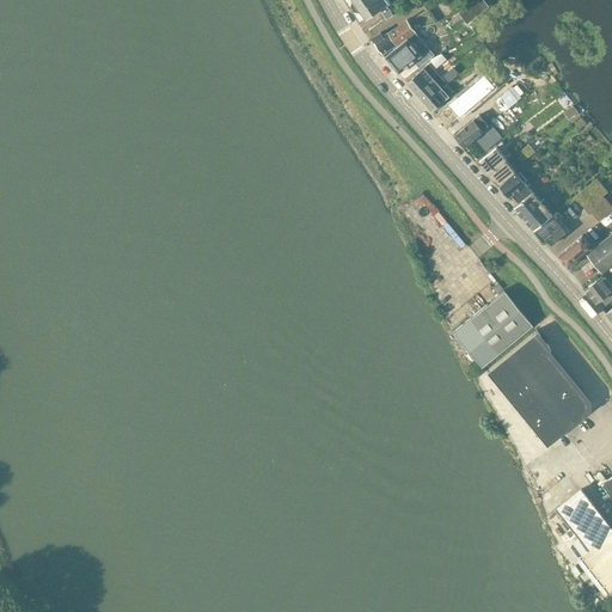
[(350,7),(353,8),(354,11),(360,12),(361,11),(366,18),(380,8),(387,18),(396,12),(389,2),(390,2),(387,0),(353,0),(353,1),(350,7)]
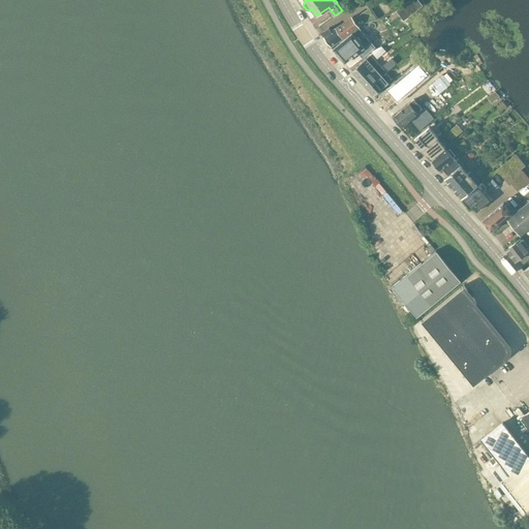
[(418,0),(409,0),(396,10),(404,21),(423,5),(418,0)]
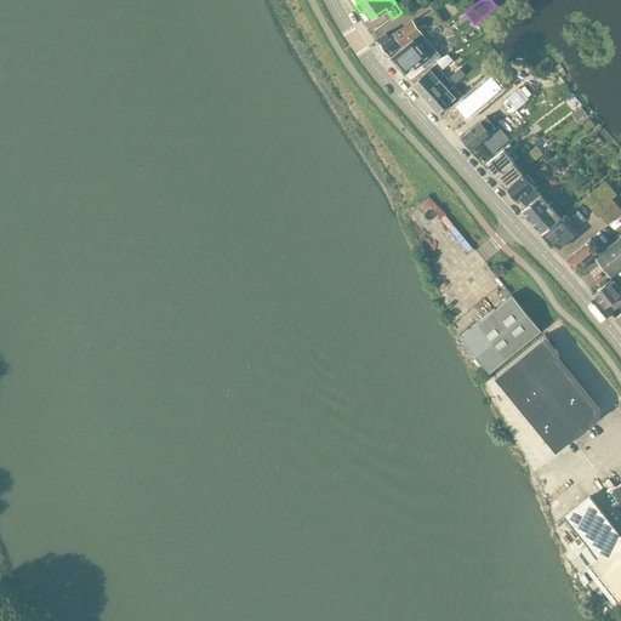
[(387,33),(377,39),(387,53),(403,44),(403,45),(416,35),(422,30),(421,30),(426,28),(443,22),(436,10),(434,9),(415,21),(412,18),(394,32),(389,35),(387,33)]
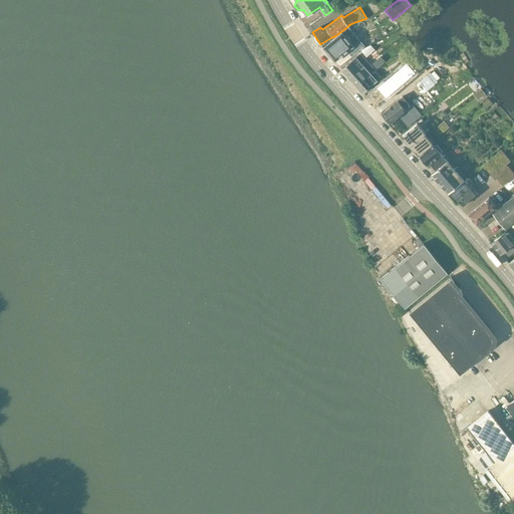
[(342,32),(323,47),(335,61),(347,50),(352,56),(364,46),(348,27),(342,32)]
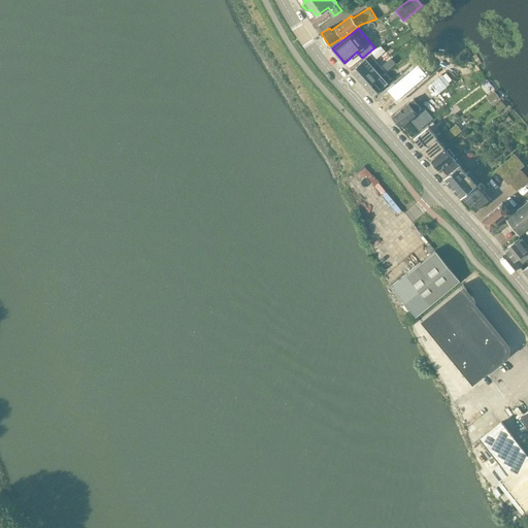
[(376,58),(385,51),(381,46),(370,52),(376,58)]
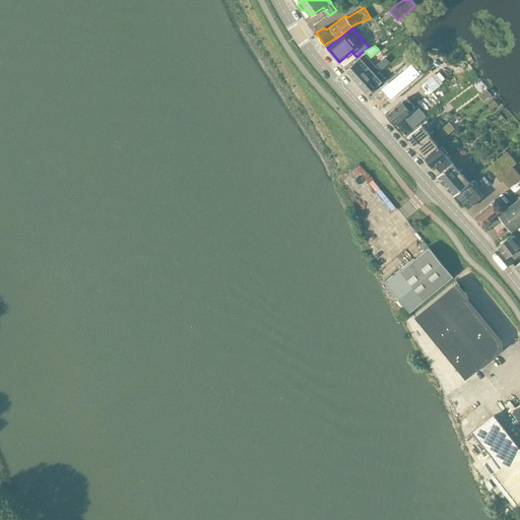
[(362,56),(345,70),(353,78),(362,87),(377,72),(369,64),(362,56)]
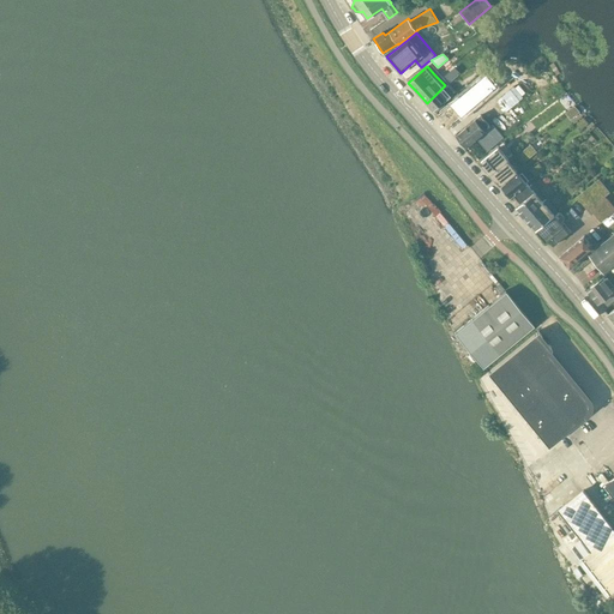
[(445,76),(451,82),(461,73),(455,67),(445,76)]
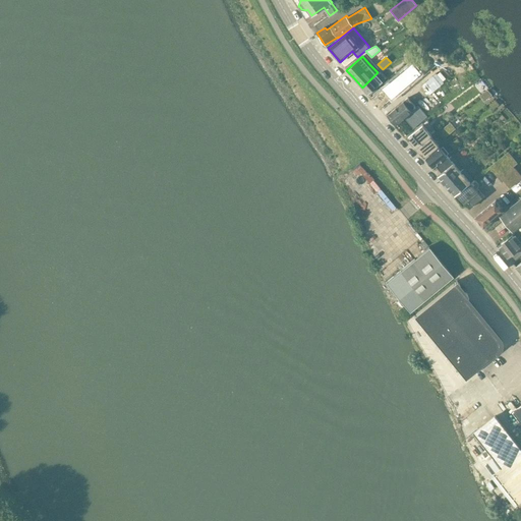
[(416,59),(382,89),(392,100),(425,70),(416,59)]
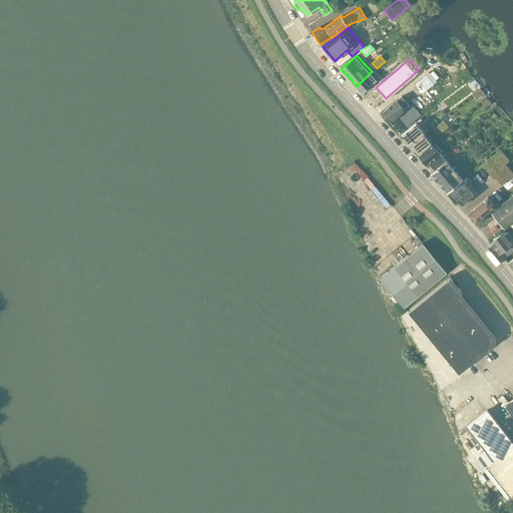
[(372,71),(357,86),(364,94),(383,78),(381,76),(378,79),(378,78),(372,71)]
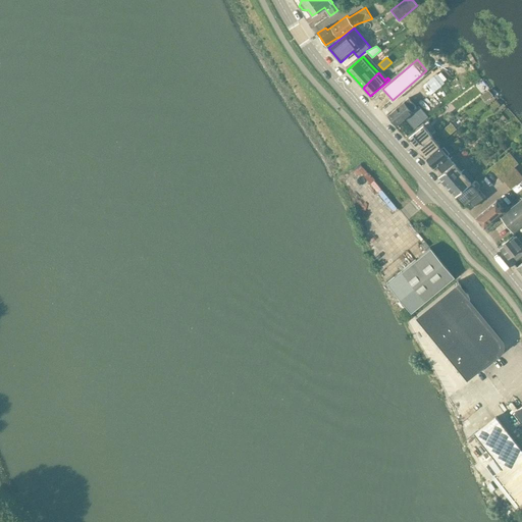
[(409,98),(387,115),(396,125),(405,118),(404,118),(417,107),(409,98)]
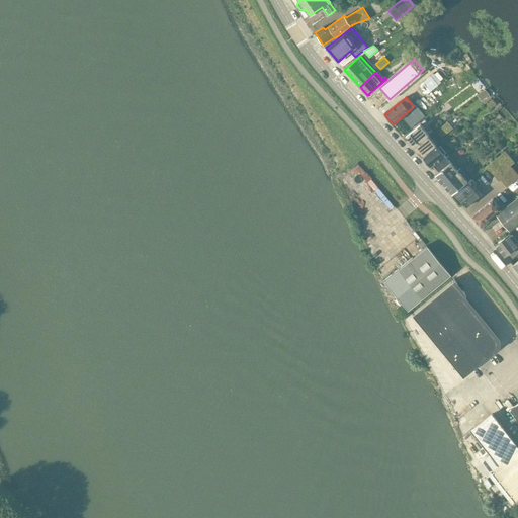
[(410,110),(402,117),(411,127),(423,117),(414,106),(410,110)]
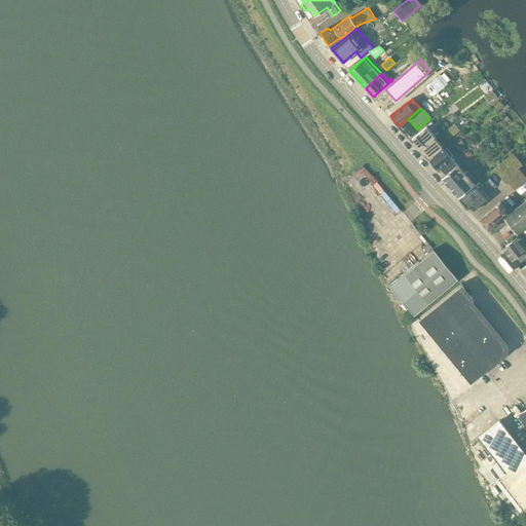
[(449,115),(453,120),(458,116),(454,112),(449,115)]
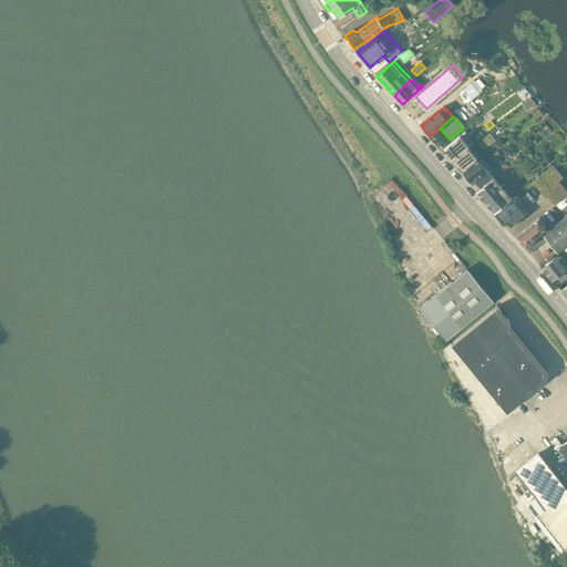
[(490,133),(477,143),(483,151),(496,140),(490,133)]
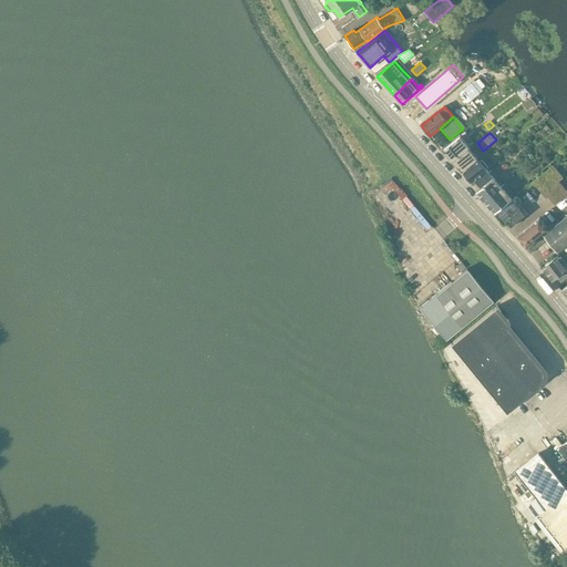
[(461,135),(443,150),(453,161),(471,146),(470,146),(461,135)]
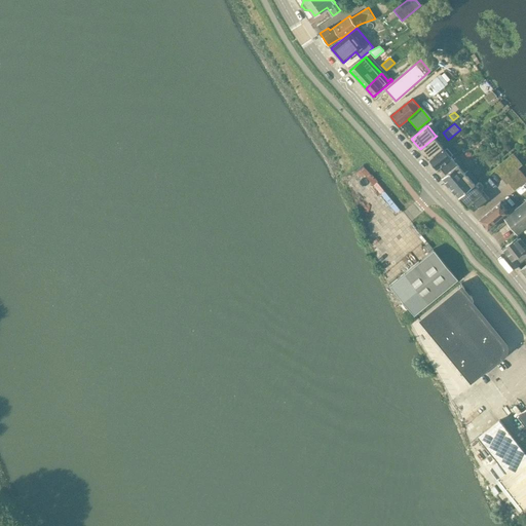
[(441,141),(437,136),(420,149),(428,158),(443,146),(440,142),(441,141)]
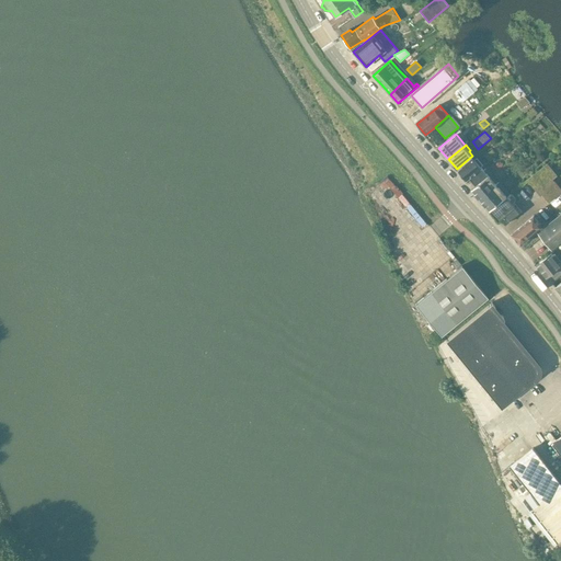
[(489,160),(496,155),(492,149),(484,155),(489,160)]
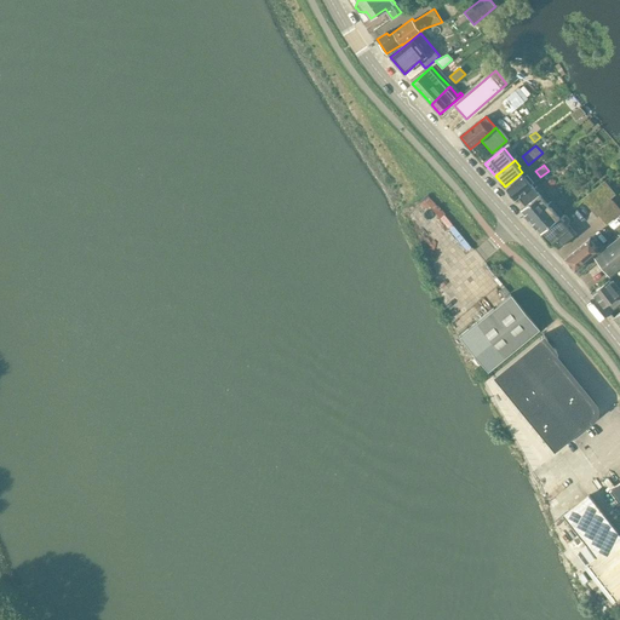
[(506,189),(515,200),(518,197),(532,185),(532,184),(534,182),(527,174),(524,177),(522,174),(506,189)]
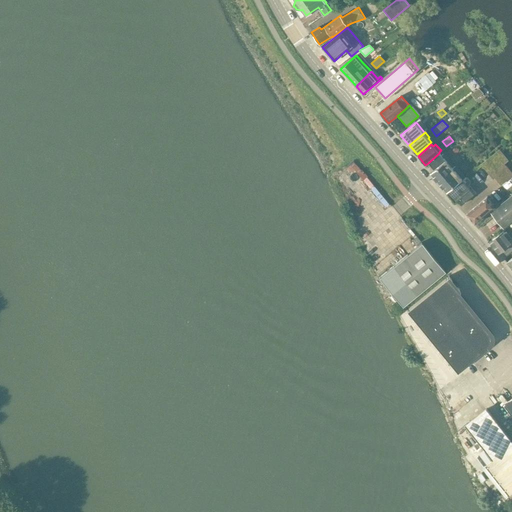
[(491,155),(480,164),(487,172),(490,170),(492,173),(504,163),(500,158),(504,155),(499,149),(491,156),(491,155)]
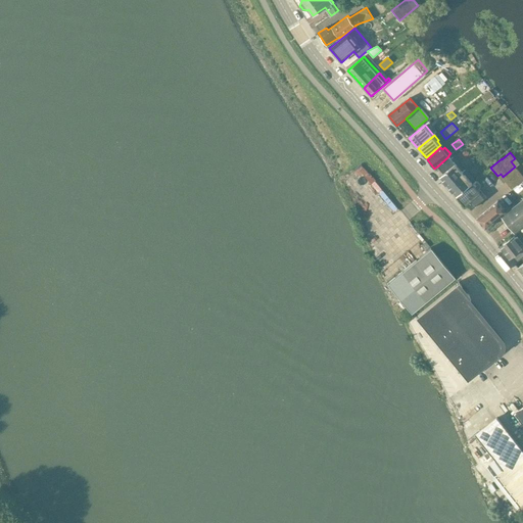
[(443,174),(439,177),(456,196),(475,180),(465,169),(465,170),(453,156),(450,158),(448,156),(437,167),(443,174)]
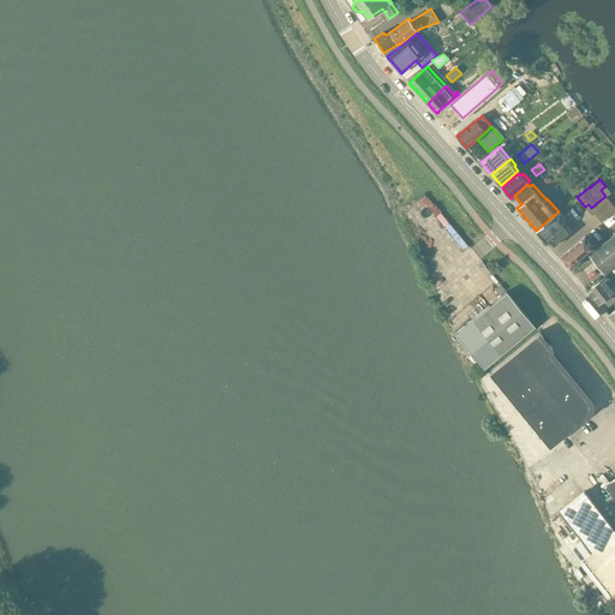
[(592,212),(595,214),(602,222),(614,212),(614,207),(608,198),(592,212)]
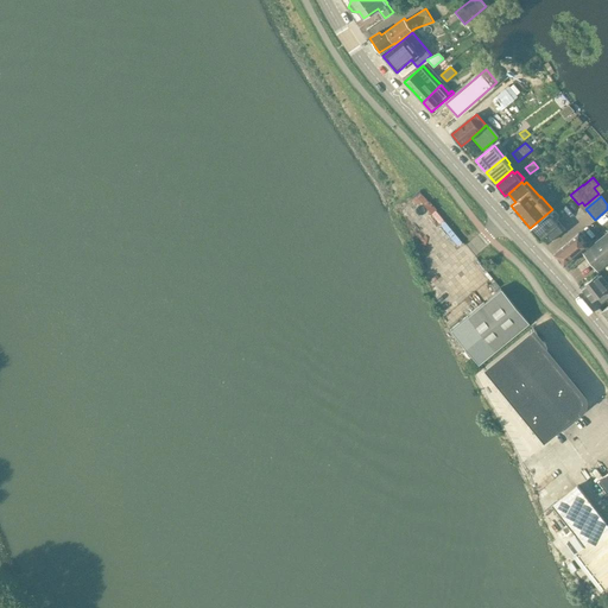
[(552,209),(530,228),(540,240),(544,238),(549,244),(565,228),(557,219),(558,217),(558,215),(555,210),(552,209)]
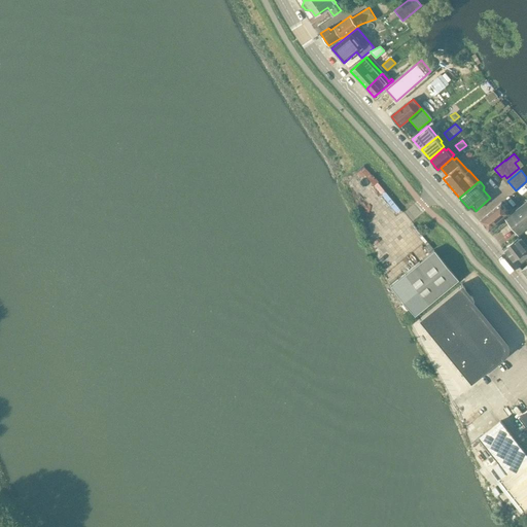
[(526,200),(504,218),(519,235),(526,226),(526,200)]
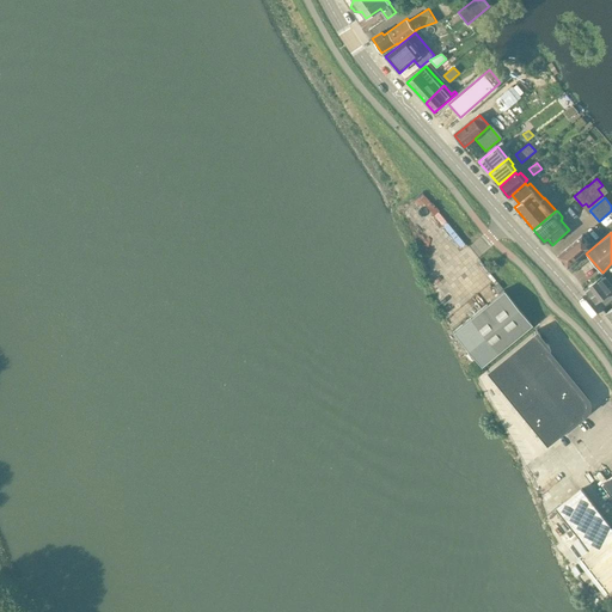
[(560,254),(557,256),(569,268),(593,246),(582,234),(560,254)]
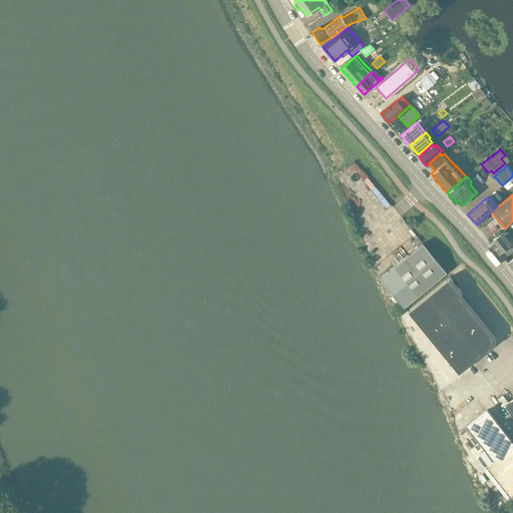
[(490,242),(500,253),(512,242),(512,241),(504,231),(490,242)]
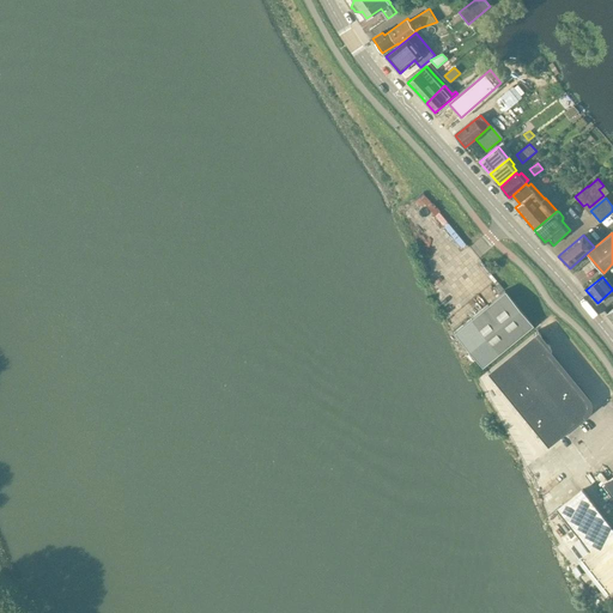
[(498,284),(492,287),(497,293),(502,289),(498,284)]
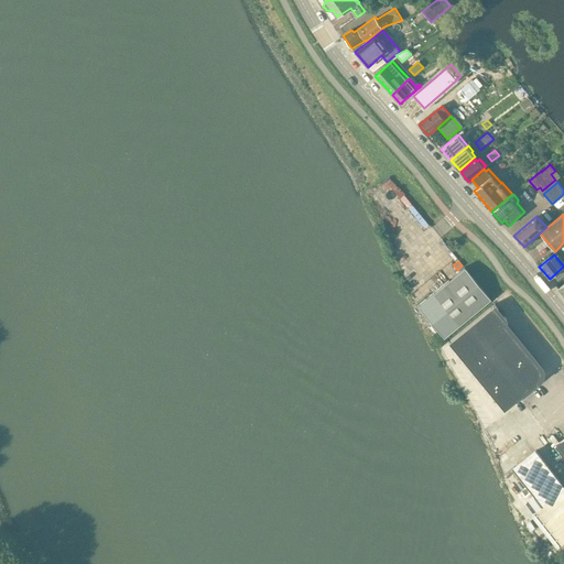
[(443,337),(489,299),(464,268),(416,305),(443,337)]
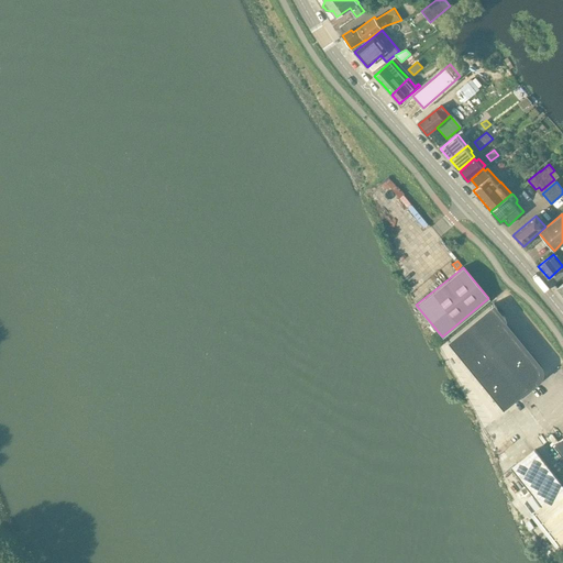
[(500,317),(494,309),(496,307),(493,304),(446,342),(501,409),(519,395),(518,394),(526,387),(527,389),(536,382),(534,381),(537,379),(538,377),(538,376),(539,374),(539,373),(539,371),(539,370),(538,367),(537,366),(530,357),(527,359),(521,351),(523,350),(516,340),(514,342),(507,334),(509,332),(503,323),(504,322),(505,321),(505,320),(505,319),(504,318),(503,316),(500,317)]
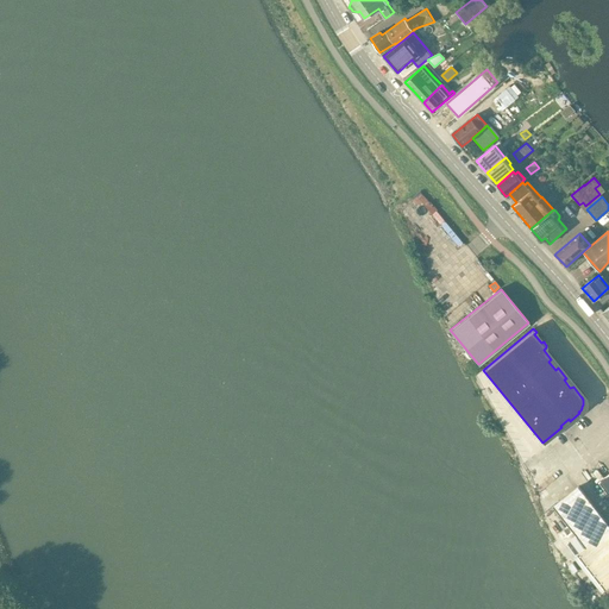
[(608,526),(578,487),(556,504),(588,546),(579,552),(607,586),(608,583),(608,526)]
